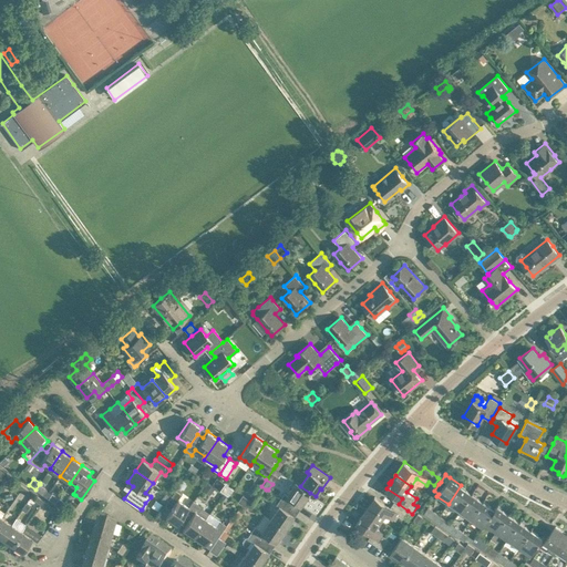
[(306,501),(305,500),(310,493),(300,486),(295,482),(286,495),(285,493),(284,494),(276,488),(272,494),(276,496),(280,498),(289,505),(292,500),(301,506),(306,501)]
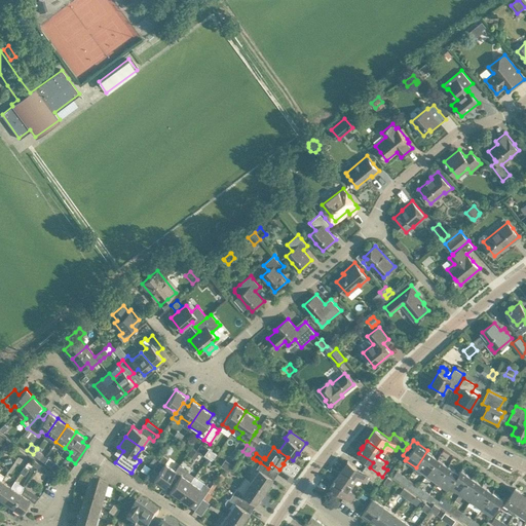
[(44,453),(37,449),(33,454),(40,458),(44,453)]
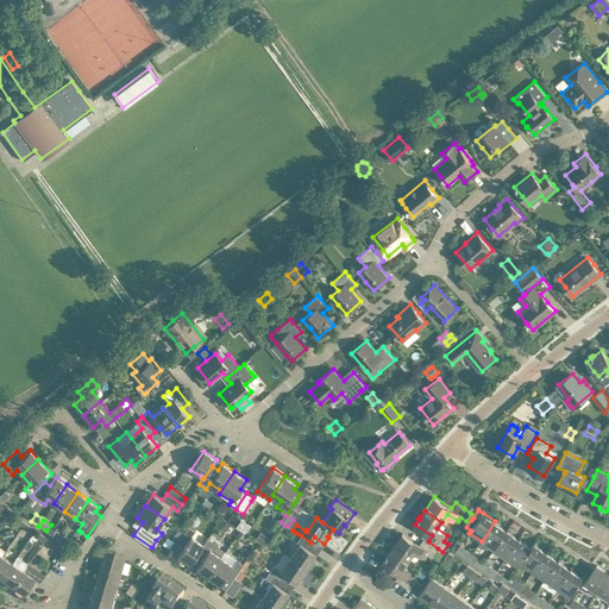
[(223,520),(219,526),(225,531),(230,525),(223,520)]
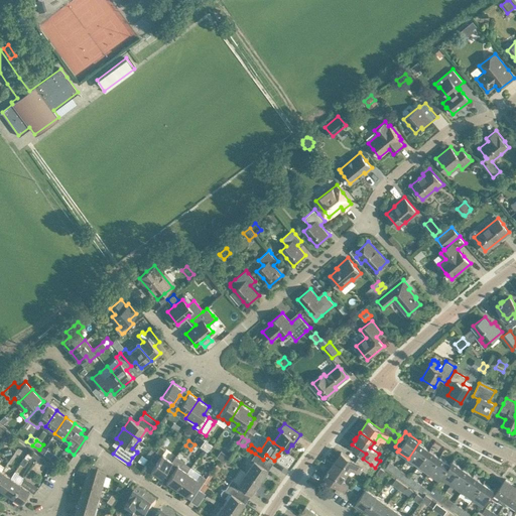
[(208,441),(204,448),(212,454),(216,446),(208,441)]
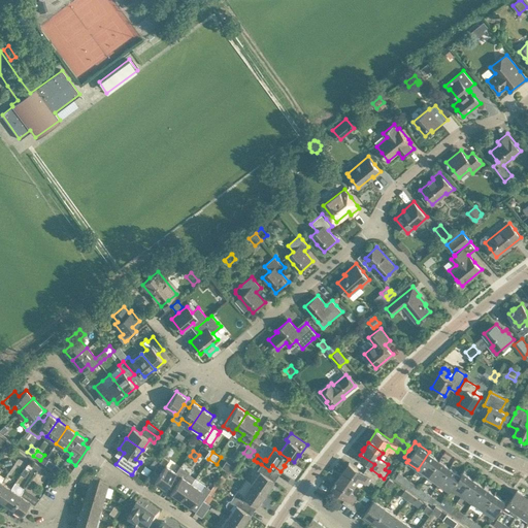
[(429,452),(418,469),(428,476),(439,460),(439,459),(429,453),(429,452)]
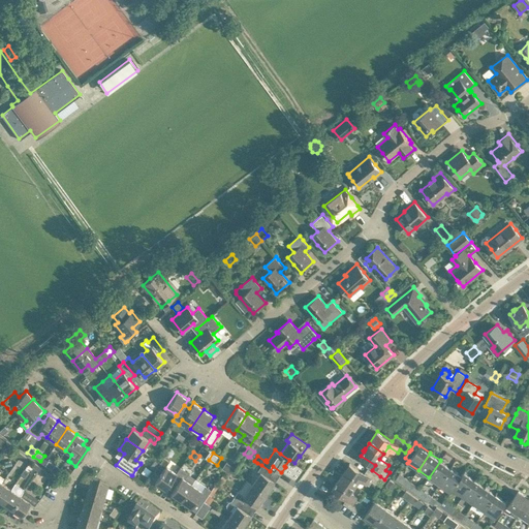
[(177,472),(176,472),(166,465),(169,461),(163,457),(159,463),(154,470),(159,474),(154,481),(165,489),(168,485),(177,472)]
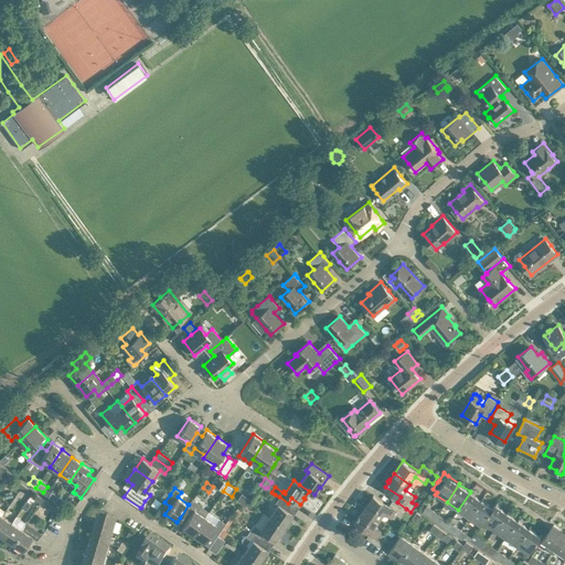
[(55,501),(59,497),(59,496),(52,490),(48,496),(55,501)]
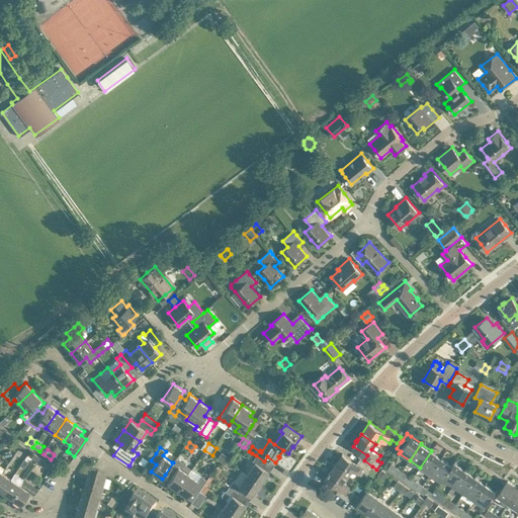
[(151,450),(146,457),(151,460),(156,453),(151,450)]
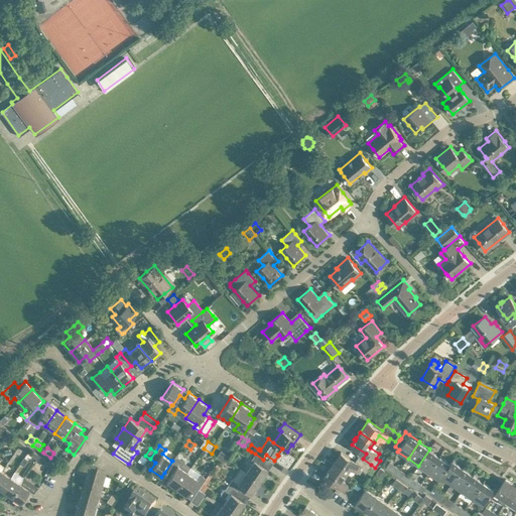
[(418,466),(428,474),(440,457),(429,449),(418,466)]
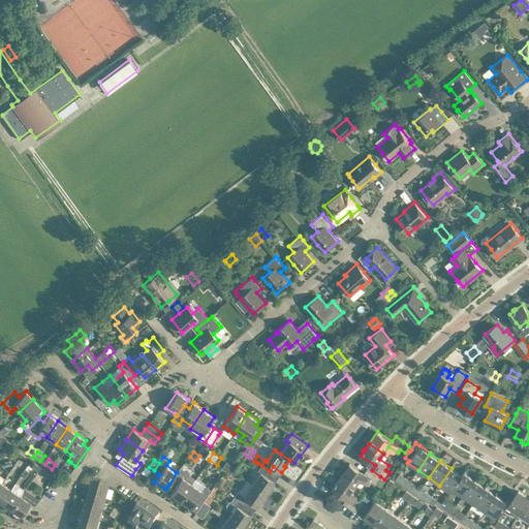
[(380,476),(372,470),(368,468),(365,473),(350,463),(341,475),(355,486),(361,478),(369,485),(372,481),(376,484),(380,476)]
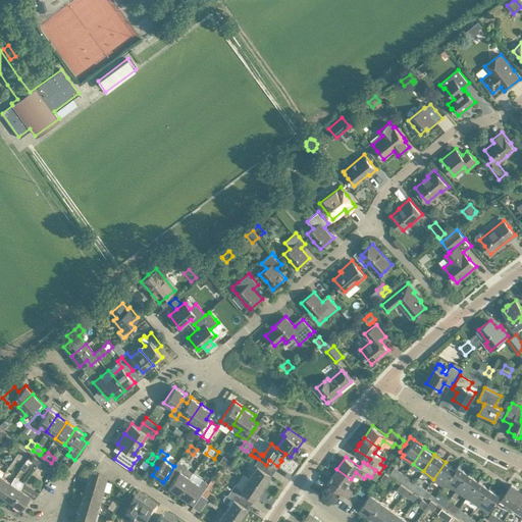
[(226,458),(222,464),(230,470),(235,463),(226,458)]
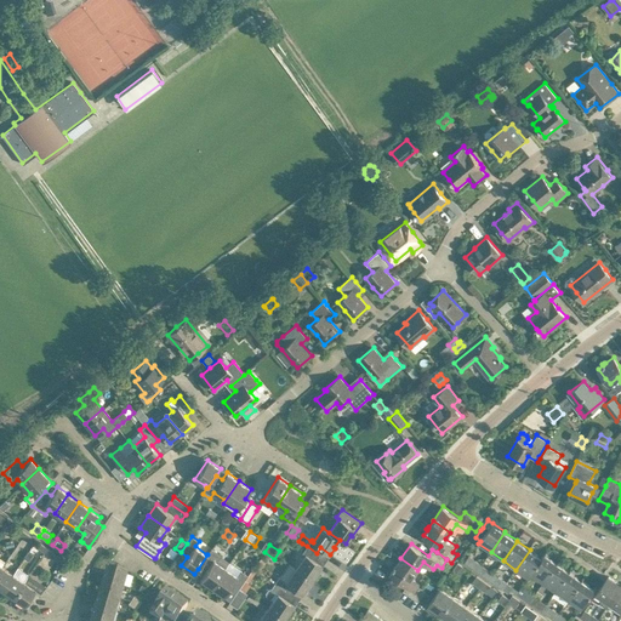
[(305,554),(296,568),(312,579),(318,571),(323,565),(312,558),(317,553),(307,546),(303,552),(303,553),(305,554)]
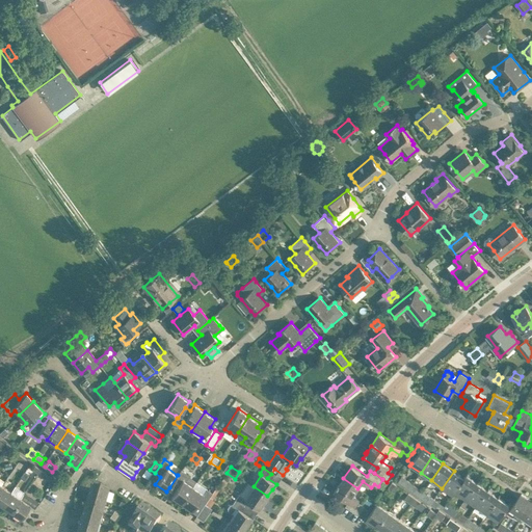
[(55,479),(50,476),(46,473),(41,470),(38,473),(43,476),(47,479),(50,481),(53,483),(55,479)]
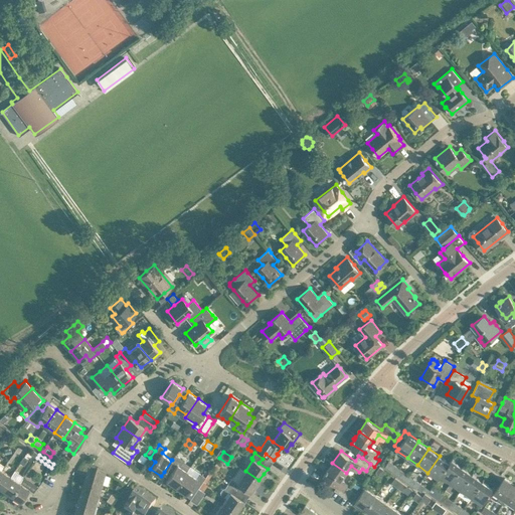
[(172,460),(164,472),(169,476),(166,480),(176,487),(187,471),(180,466),(183,460),(175,455),(171,460),(172,460)]
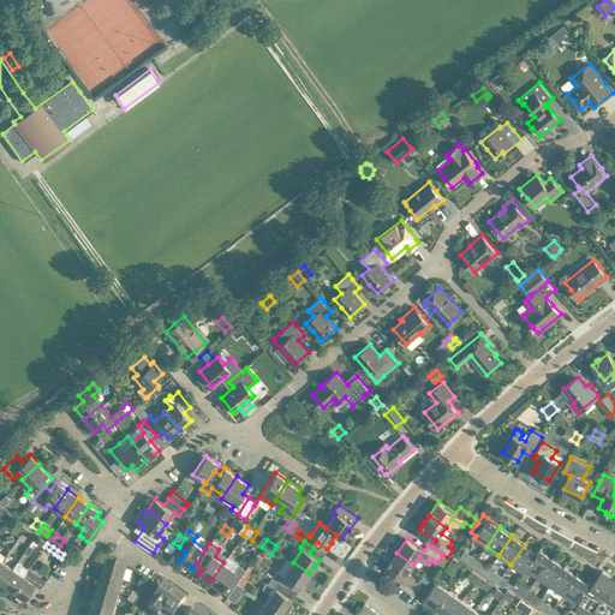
[(76,553),(83,557),(89,549),(82,544),(76,553)]
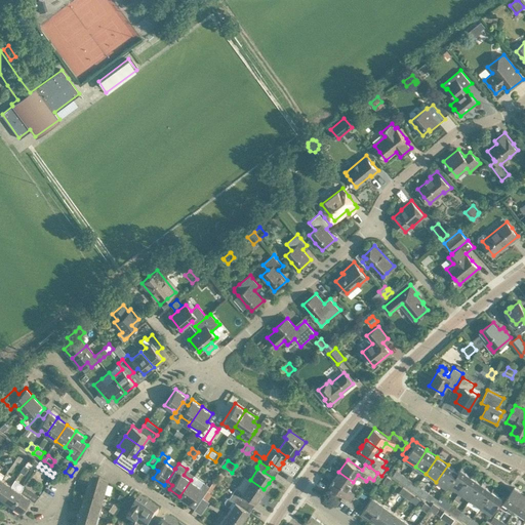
[(448,465),(436,482),(446,489),(449,485),(458,472),(448,465)]
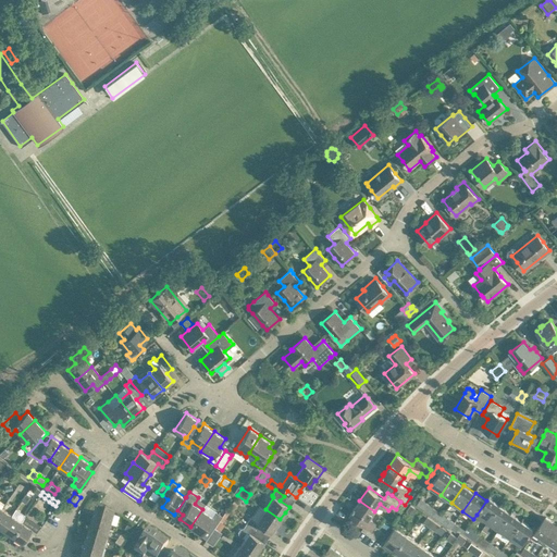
[(486,500),(477,515),(487,522),(499,505),(489,496),(486,500)]
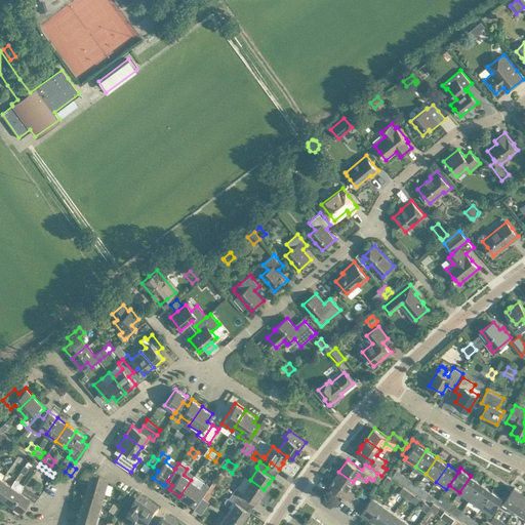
[(396,470),(393,475),(399,479),(404,483),(407,478),(402,474),(396,470)]
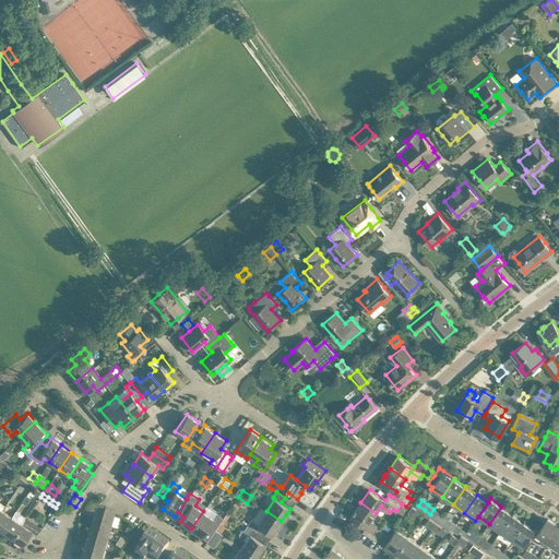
[(376,513),(360,502),(356,508),(354,510),(355,510),(352,514),(367,525),(363,531),(377,540),(382,532),(383,531),(376,526),(378,523),(371,519),(376,513)]
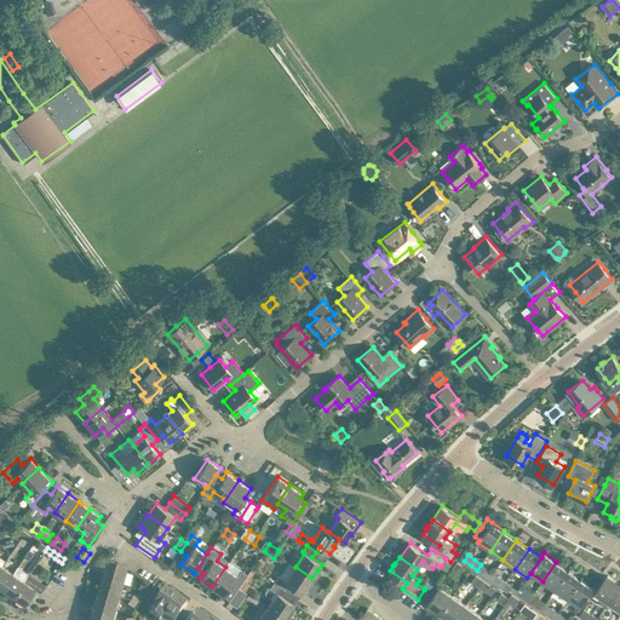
[(230,561),(225,567),(212,586),(224,595),(230,586),(236,590),(239,587),(248,574),(247,574),(241,569),(230,561)]
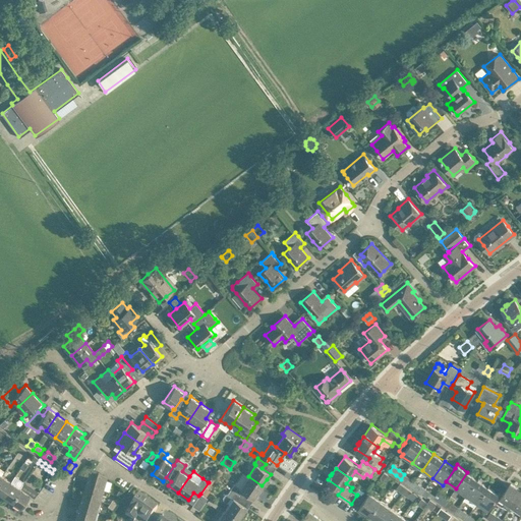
[(262,485),(248,476),(243,472),(235,483),(234,483),(230,488),(242,498),(245,493),(254,499),(257,494),(256,493),(262,485)]
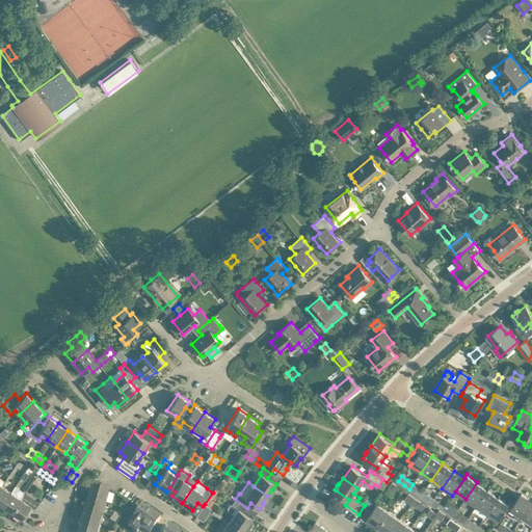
[(395,491),(399,486),(393,482),(389,487),(395,491)]
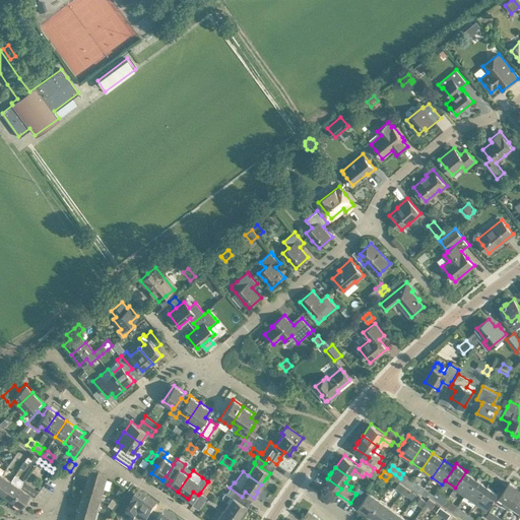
[(465,496),(477,478),(466,471),(455,488),(465,496)]
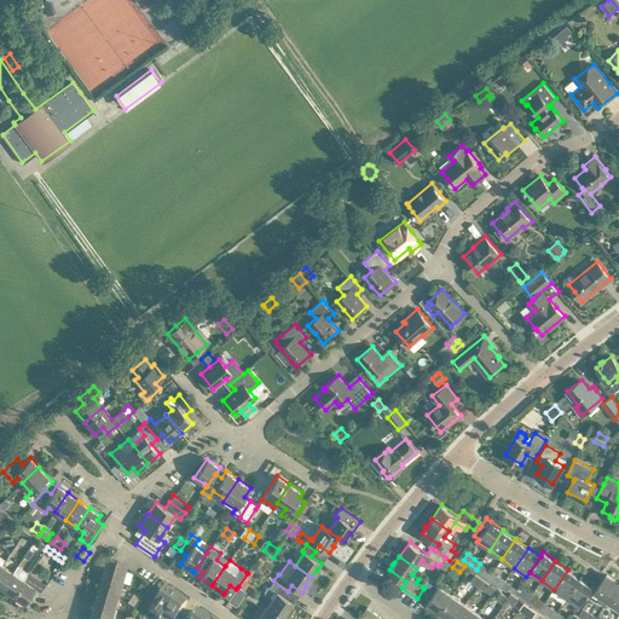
[(480,563),(476,570),(482,573),(487,567),(480,563)]
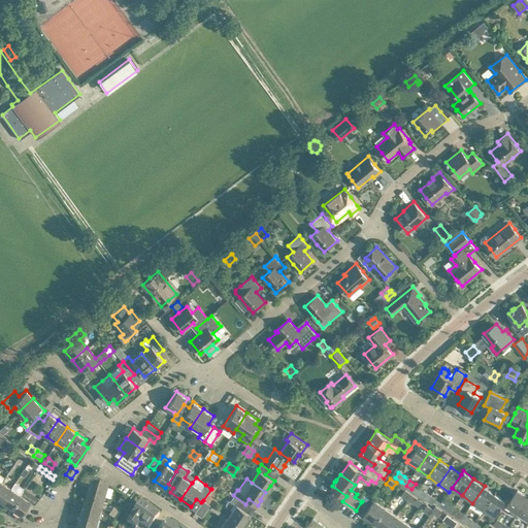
[(11,488),(2,482),(0,484),(0,499),(2,501),(11,488)]
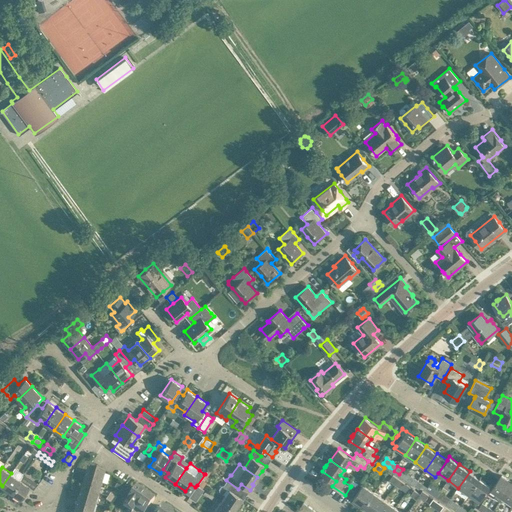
[(11,473),(2,486),(11,492),(20,480),(24,474),(15,467),(11,473)]
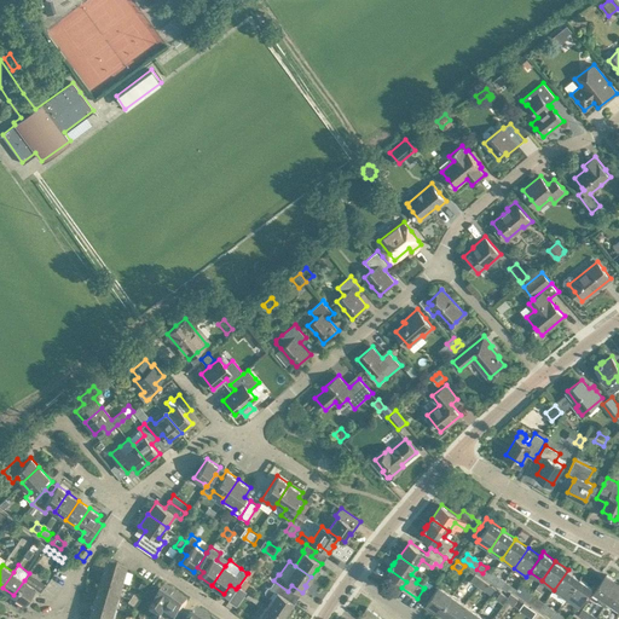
[(247,580),(256,568),(252,566),(248,572),(247,573),(248,573),(238,586),(244,590),(244,589),(249,583),(247,580)]
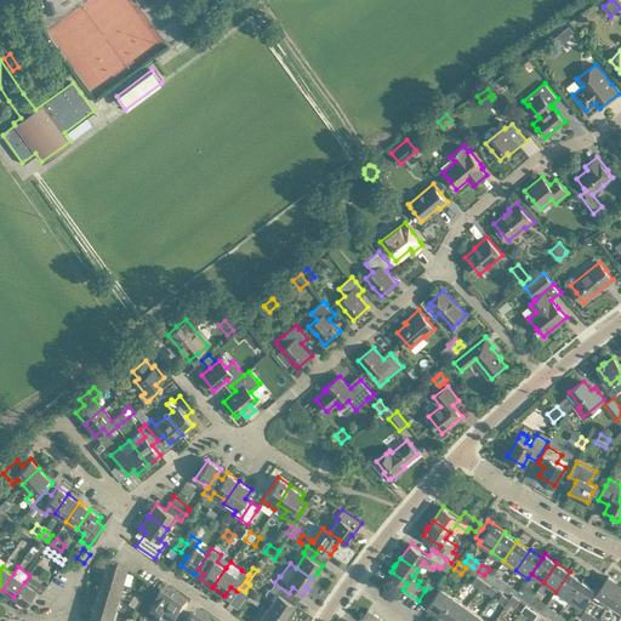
[(102,582),(124,588),(127,576),(106,570),(102,582)]
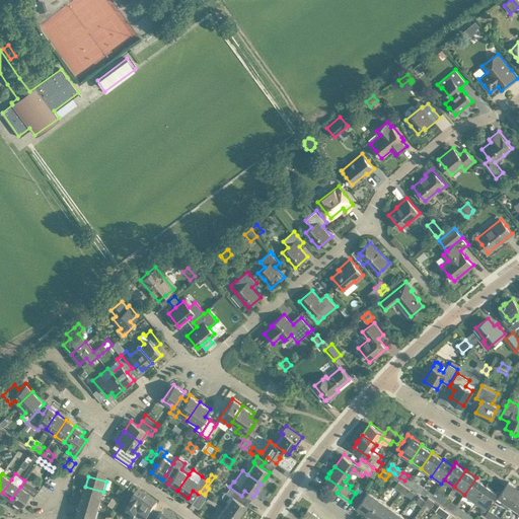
[(464,495),(462,498),(472,506),(474,502),(487,485),(476,477),(464,495)]
